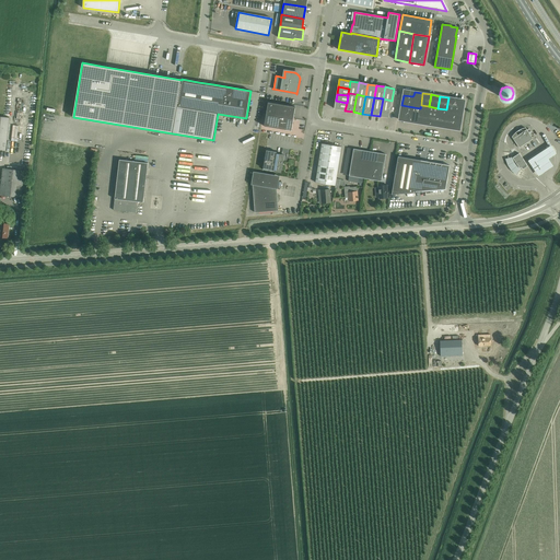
[(383,98),(380,116),(388,118),(392,101),(383,98)]
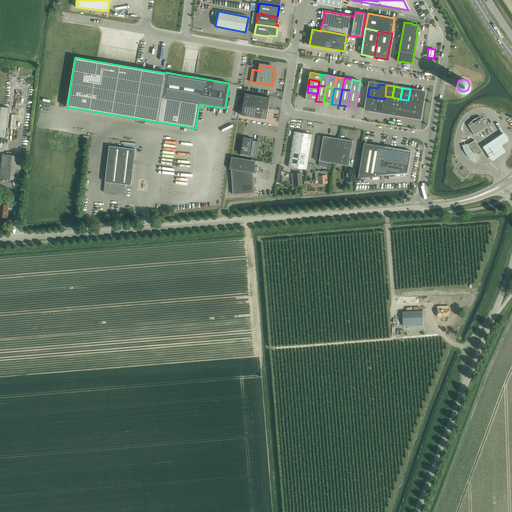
[(423,93),(409,90),(408,100),(421,102),(423,93)]
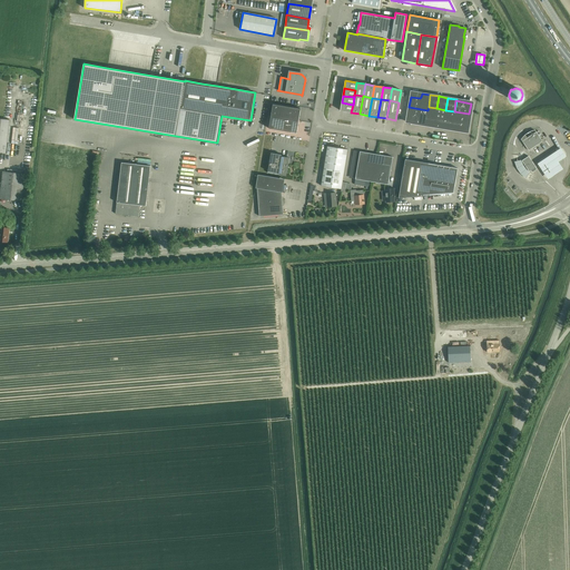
[(340,110),(351,112),(353,105),(342,102),(340,110)]
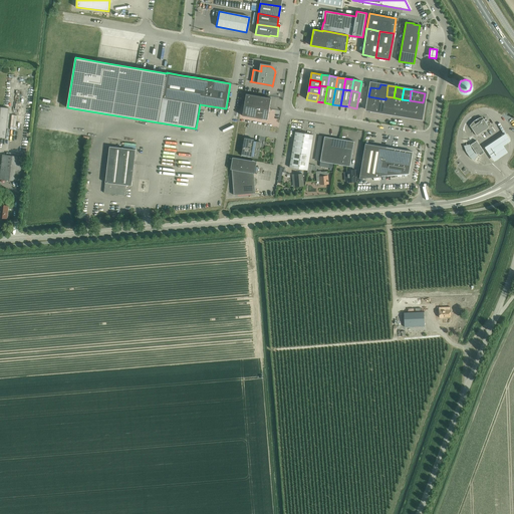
[(246,93),(244,104),(269,108),(271,97),(246,93)]
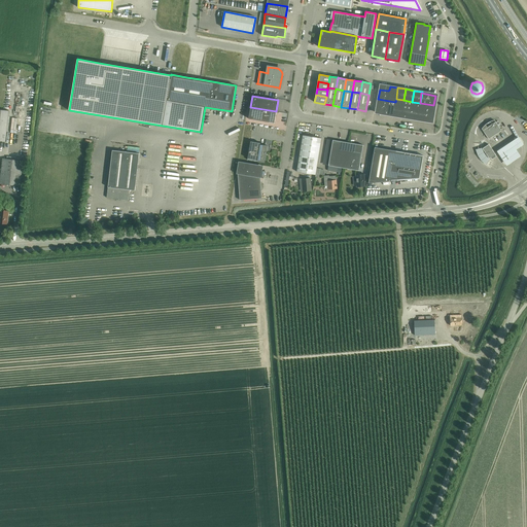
[(393,115),(395,102),(378,99),(377,108),(385,109),(386,111),(385,114),(393,115)]
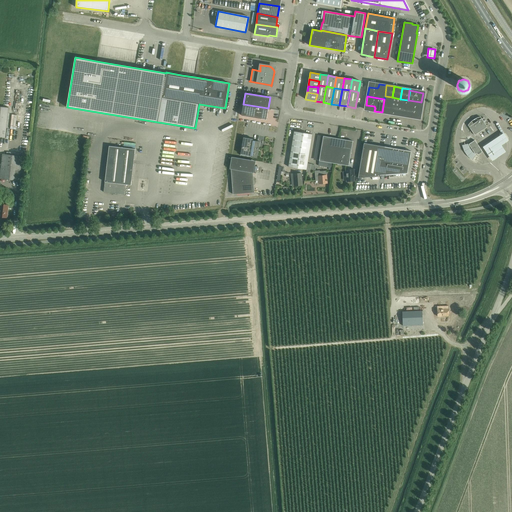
[(392,97),(385,96),(384,99),(382,112),(389,114),(392,97)]
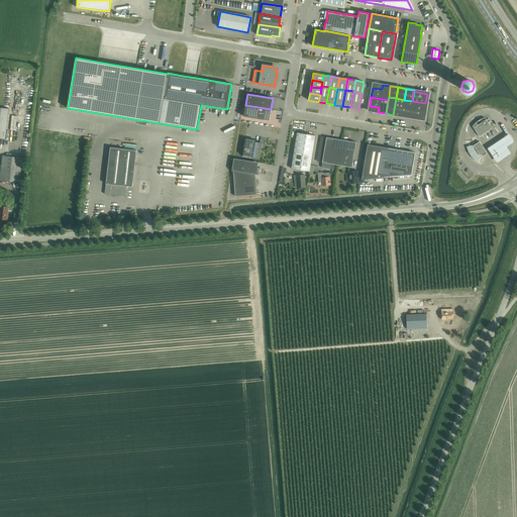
[(393,115),(401,116),(402,114),(404,100),(396,98),(393,115)]
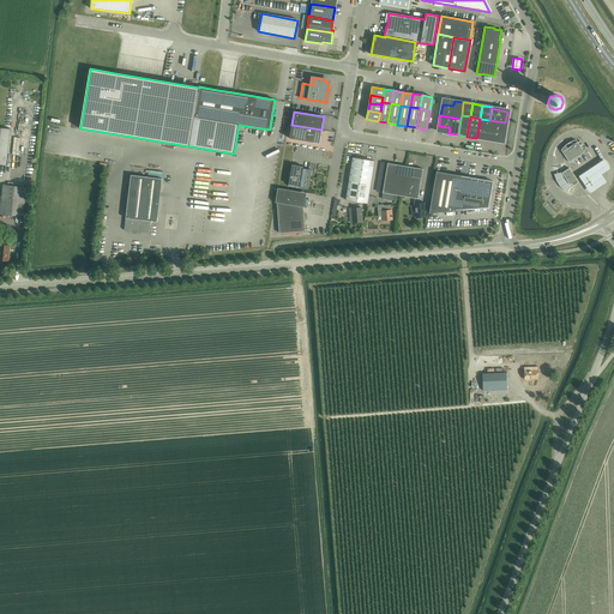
[(486,138),(489,120),(480,119),(477,136),(486,138)]
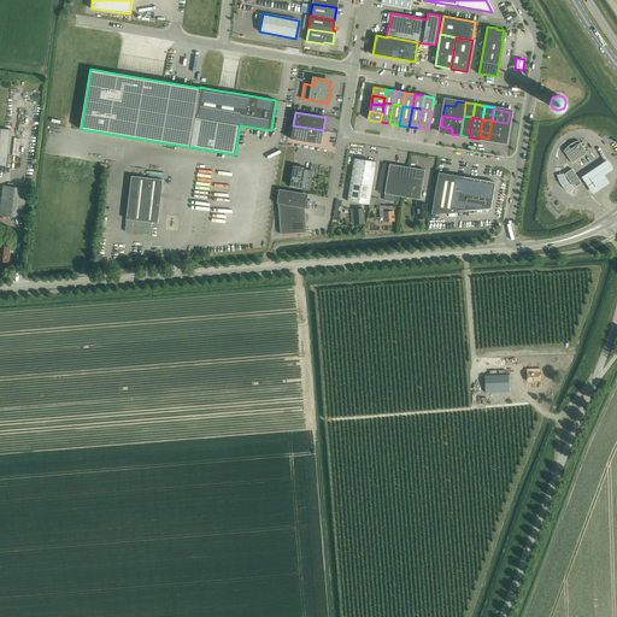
[(492,121),(488,139),(505,141),(507,123),(492,121)]
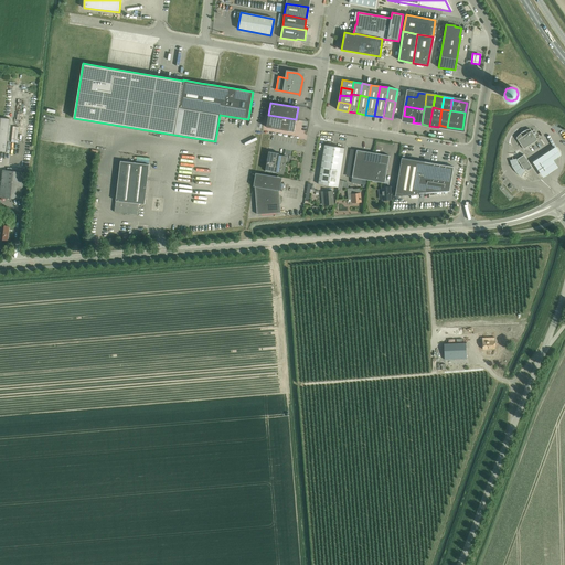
[(268,115),(266,127),(294,131),(296,119),(268,115)]
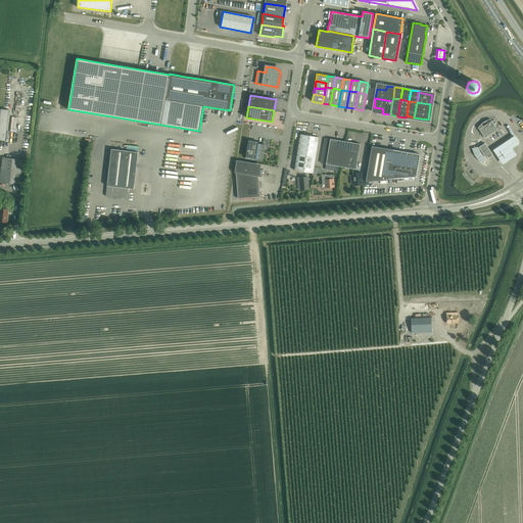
[(0,139),(5,140),(8,110),(4,109),(0,108),(0,139)]
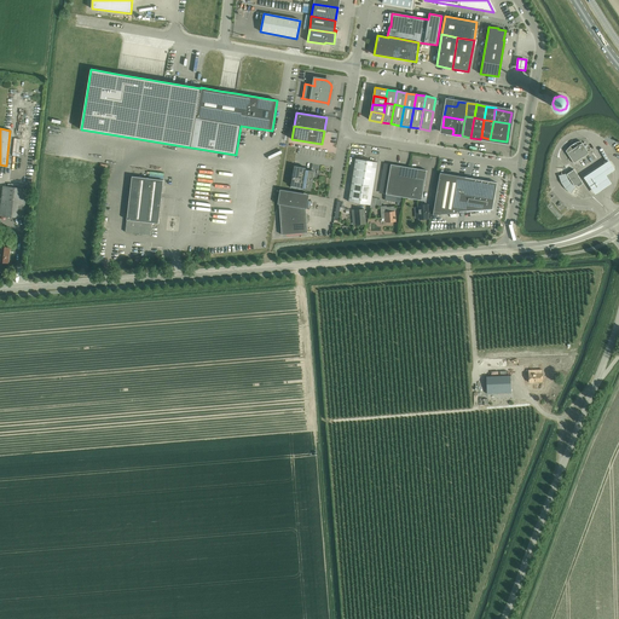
[(15,134),(15,152),(23,152),(24,134),(15,134)]
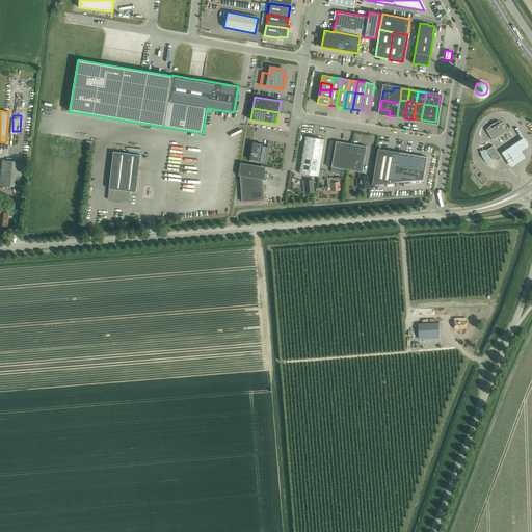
[(486,130),(494,140),(506,132),(499,122),(496,123),(494,124),(490,126),(488,128),(486,130)]
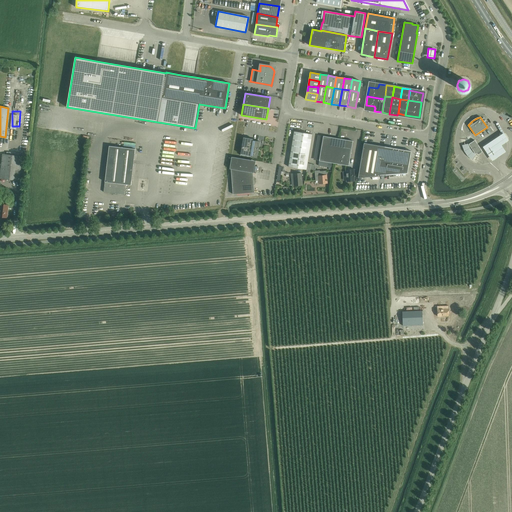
[(288,167),(306,170),(307,164),(312,134),(294,131),(288,167)]
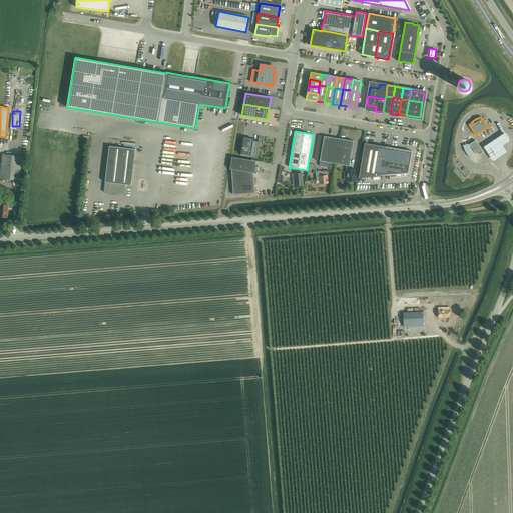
[(503,144),(510,139),(505,132),(484,146),(494,160),(507,151),(503,144)]
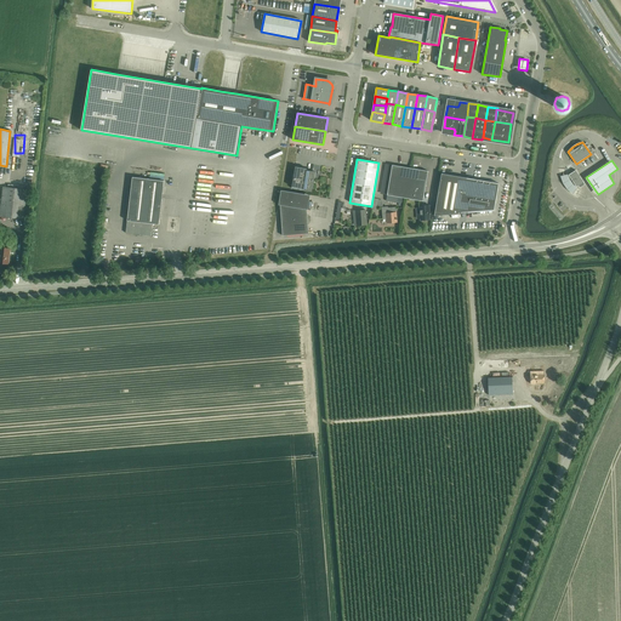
[(399,197),(405,198),(410,167),(392,165),(387,195),(399,197)]
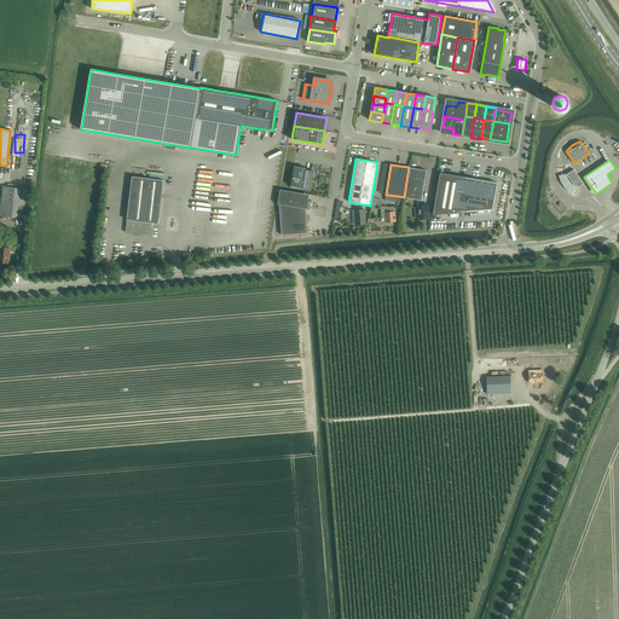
[(409,167),(404,197),(422,201),(427,171),(409,167)]
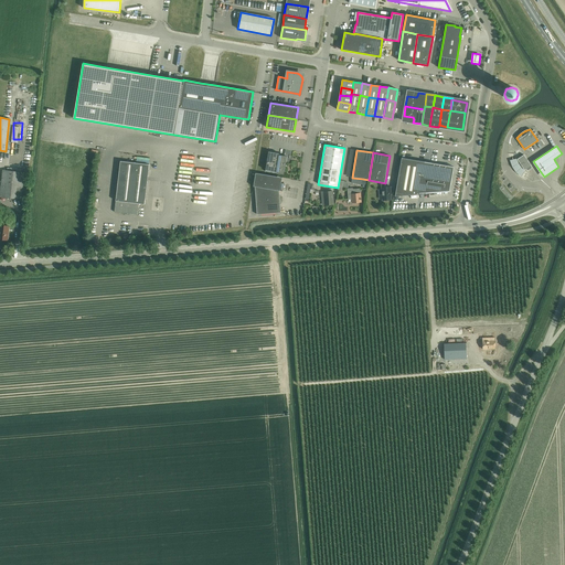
[(268,153),(265,171),(284,174),(286,162),(287,156),(285,156),(279,155),(268,153)]
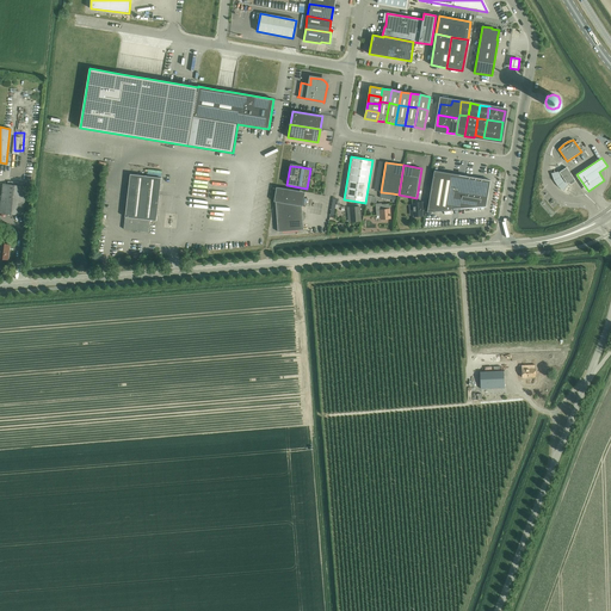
[(561,171),(560,172),(567,184),(572,181),(574,179),(567,167),(563,170),(561,171)]
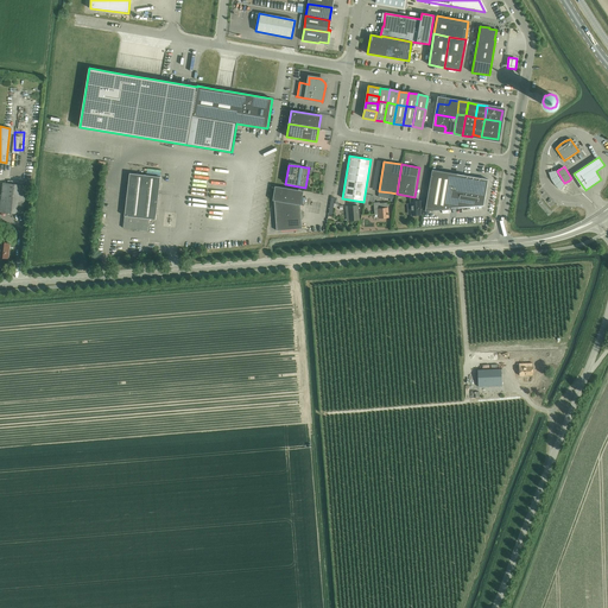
[(432,170),(425,211),(451,209),(451,208),(483,206),(488,179),(432,170)]
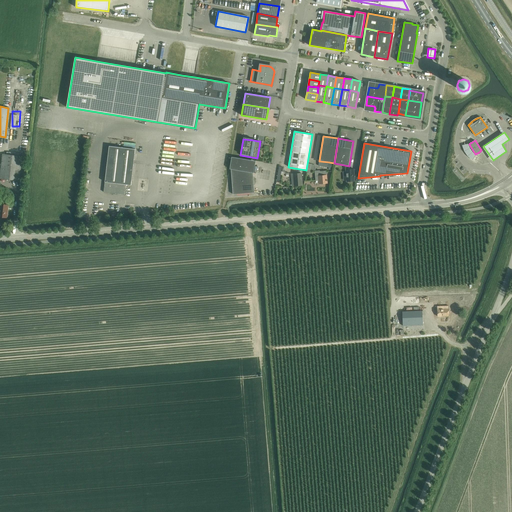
[(475,154),(469,145),(468,145),(468,144),(462,146),(464,152),(467,157),(472,161),(475,154)]
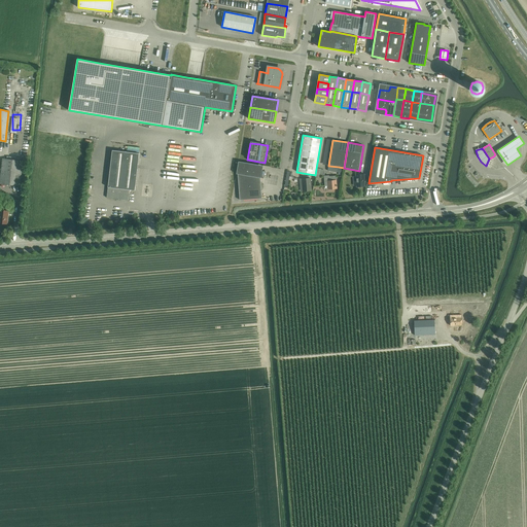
[(118,200),(120,200),(129,200),(130,189),(135,190),(139,153),(112,150),(107,198),(118,199),(118,200)]
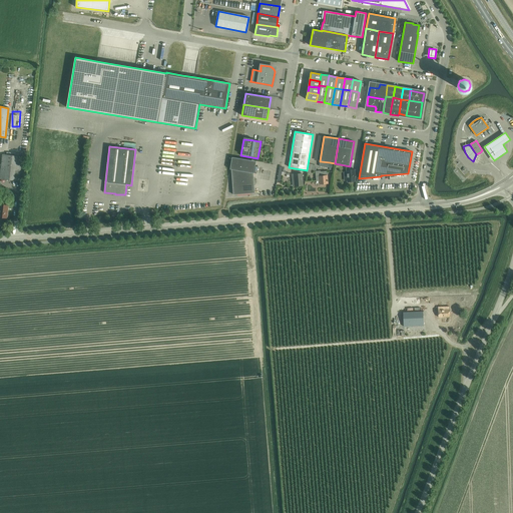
[(0,172),(0,178),(19,181),(22,156),(2,154),(0,172)]
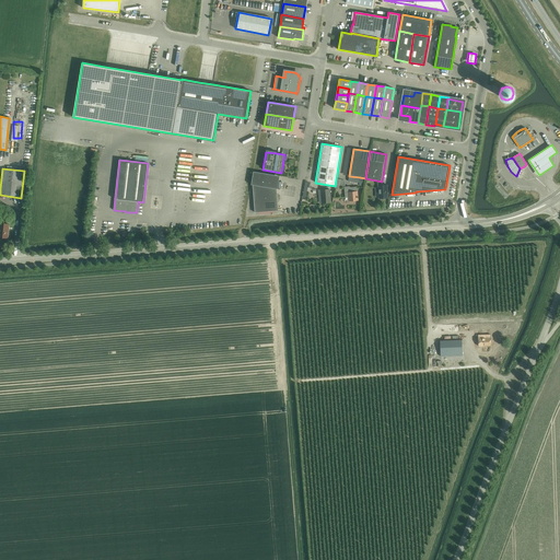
[(278,211),(277,189),(279,181),(268,178),(269,174),(253,172),(252,184),(253,185),(255,212),(278,211)]
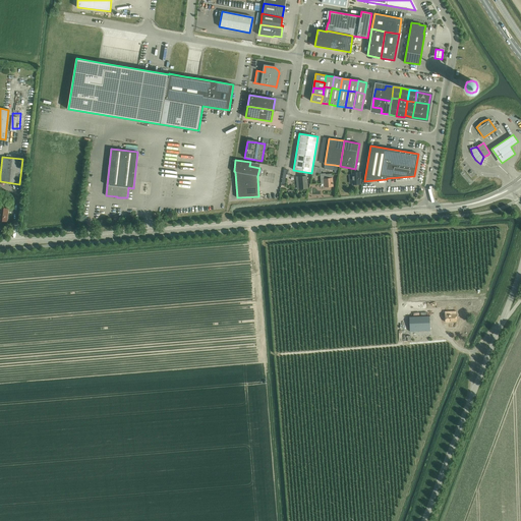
[(463,166),(460,169),(468,180),(472,178),(463,166)]
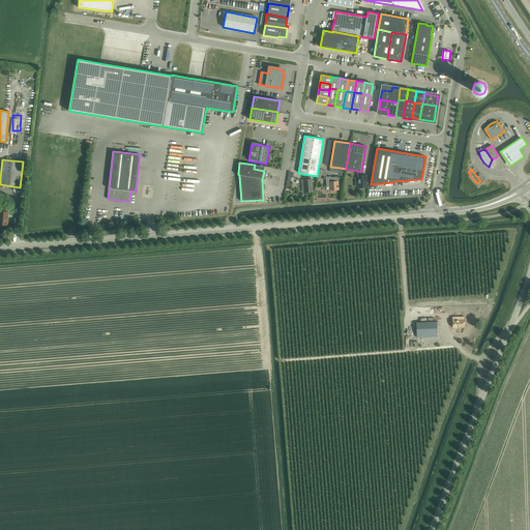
[(358,176),(359,188),(367,187),(366,175),(358,176)]
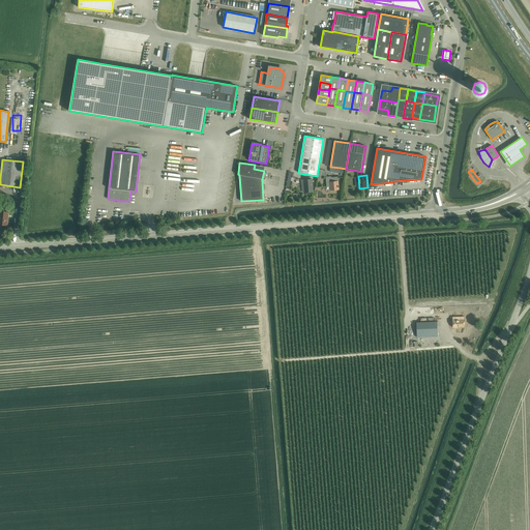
[(326,177),(327,187),(330,186),(330,190),(339,189),(337,181),(337,177),(331,178),(330,177),(326,177)]
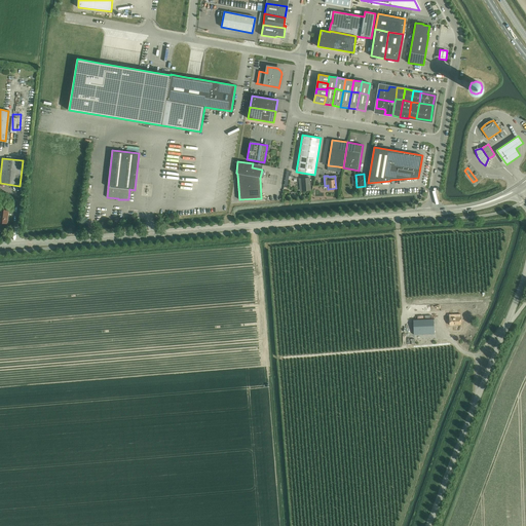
[(301,179),(302,191),(310,190),(309,178),(301,179)]
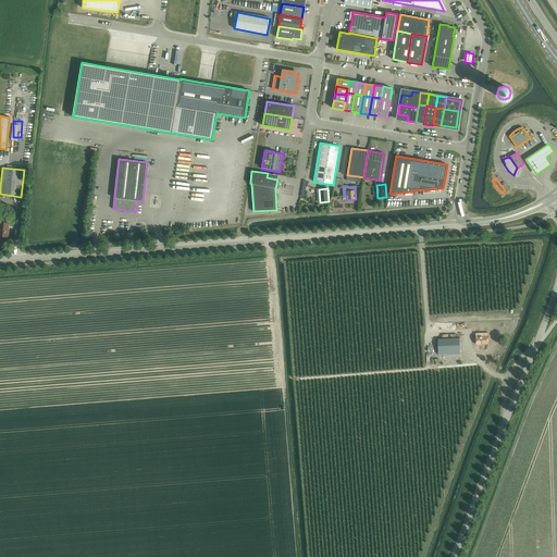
[(0,235),(8,237),(9,223),(0,221),(0,235)]
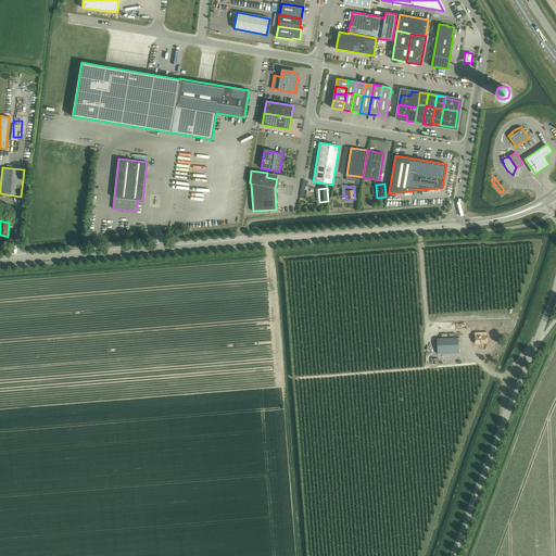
[(480,326),(474,326),(474,332),(476,332),(477,343),(487,343),(491,343),(491,331),(481,331),(480,326)]
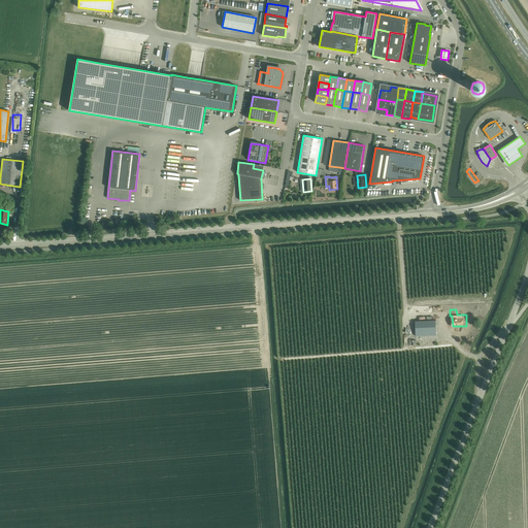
[(435,325),(415,326),(415,336),(435,335),(435,325)]
